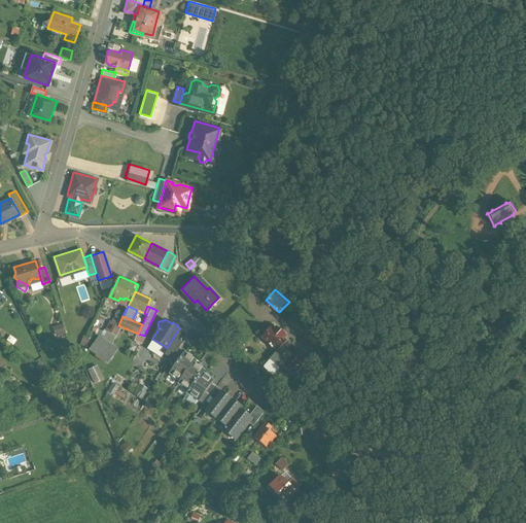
[(54,323),(57,334),(66,330),(63,320),(54,323)]
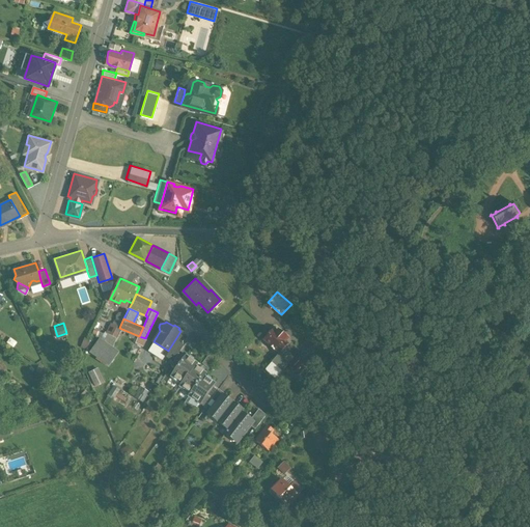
[(277,328),(274,331),(272,329),(262,339),(278,353),(282,349),(287,342),(285,340),(287,337),(277,328)]
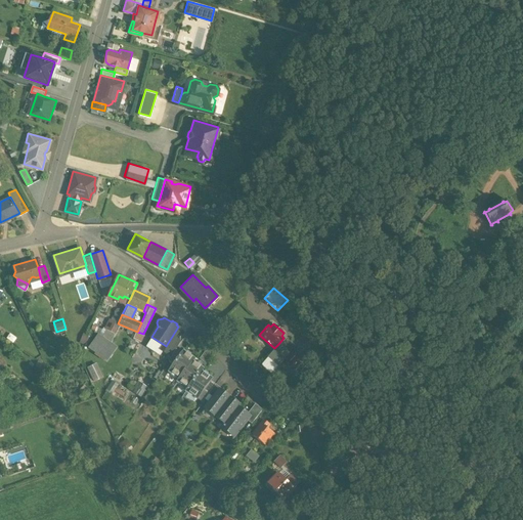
[(88,345),(109,358),(118,343),(98,331),(88,345)]
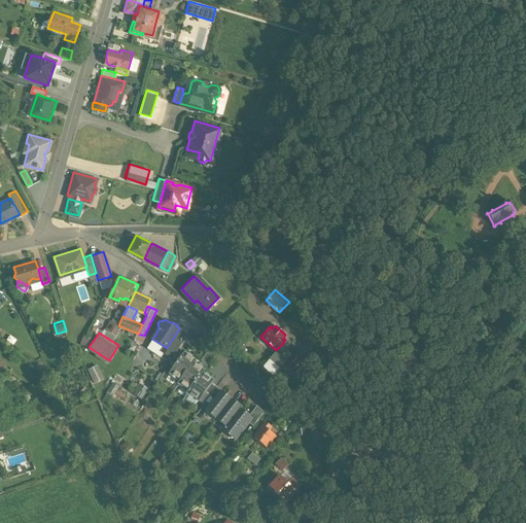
[(181,341),(174,337),(167,348),(164,346),(161,350),(171,356),(176,348),(181,341)]
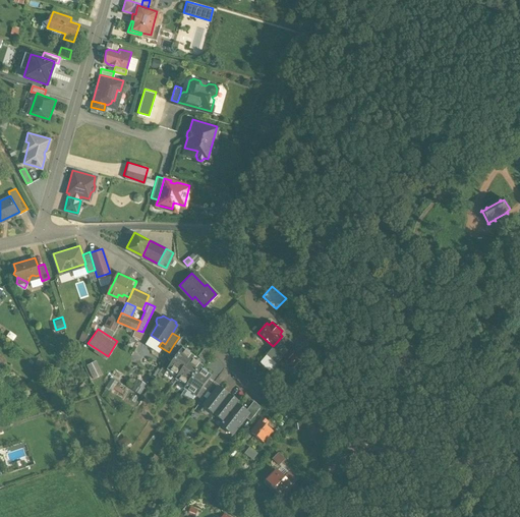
[(286,350),(277,342),(266,354),(275,363),(286,350)]
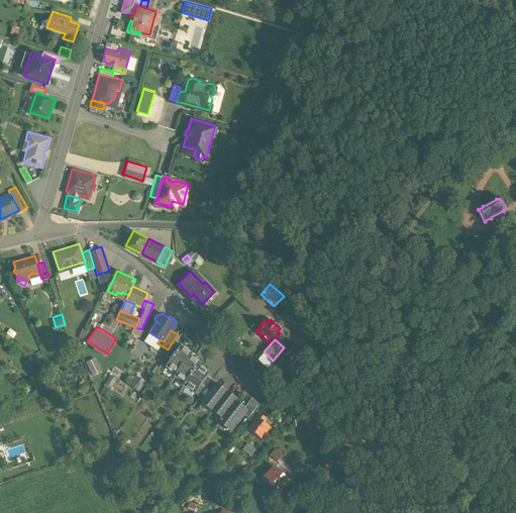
[(173,341),(168,349),(166,353),(171,357),(179,346),(173,341)]
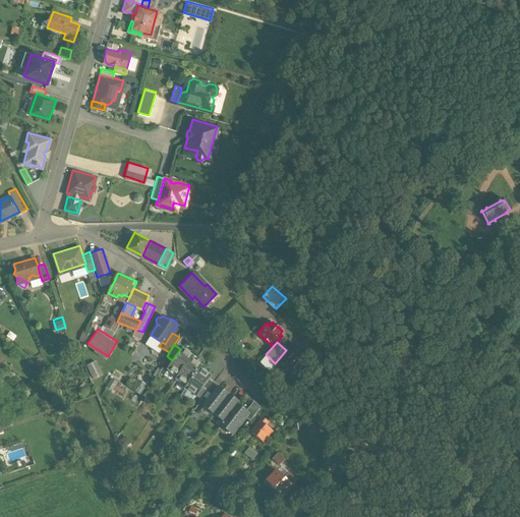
[(203,347),(197,354),(203,358),(208,351),(208,346),(203,347)]
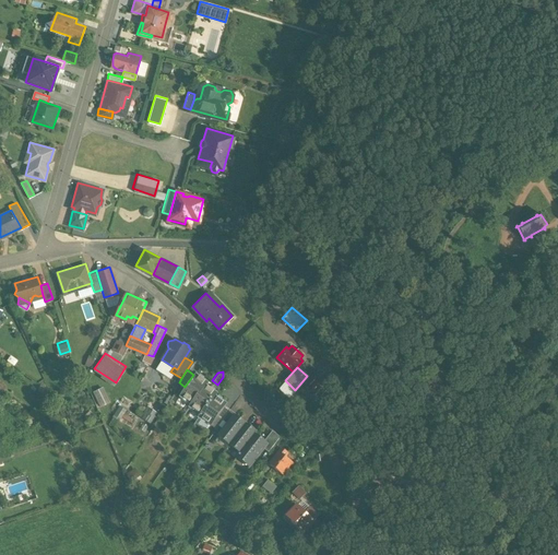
[(185,387),(179,394),(190,402),(191,402),(204,384),(206,381),(194,373),(193,375),(185,387)]
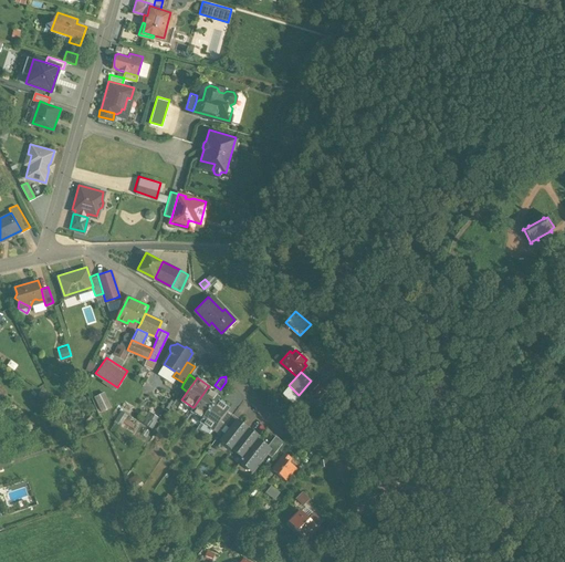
[(316,380),(307,389),(313,395),(314,395),(315,396),(317,394),(316,393),(323,385),(316,380)]
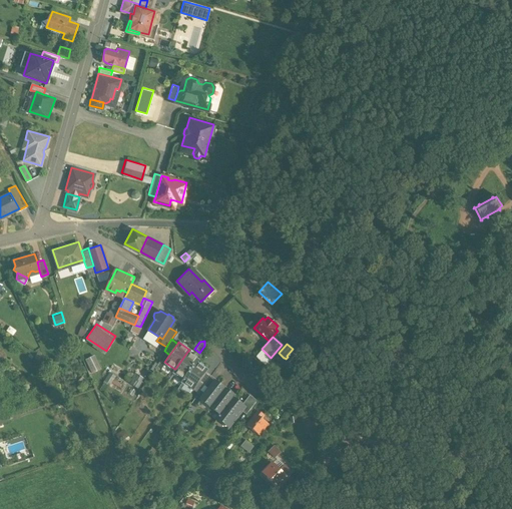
[(187,352),(175,369),(174,369),(173,371),(183,378),(183,379),(195,361),(195,362),(197,359),(187,352)]
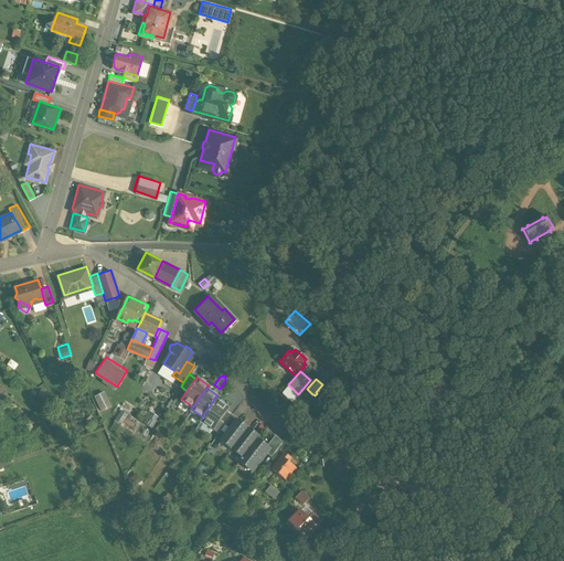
[(99,409),(112,404),(104,389),(93,393),(99,409)]
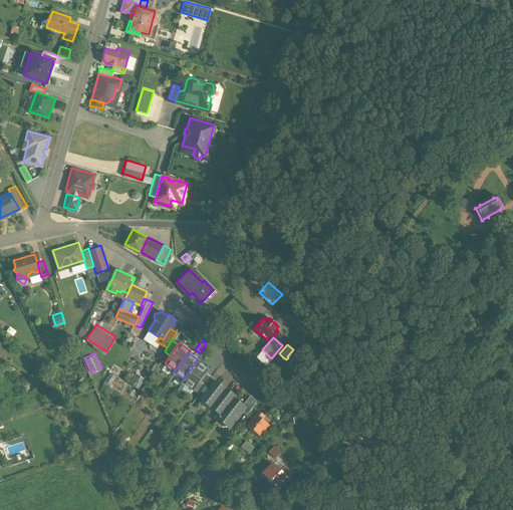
[(196,362),(196,361),(184,379),(184,378),(182,381),(193,389),(206,370),(207,369),(196,362)]
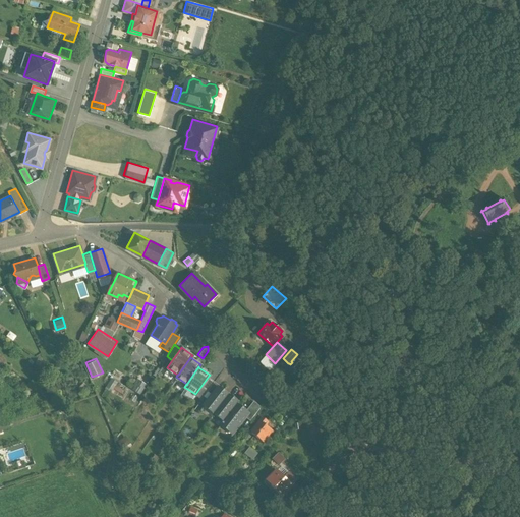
[(209,376),(201,386),(206,390),(213,380),(209,376)]
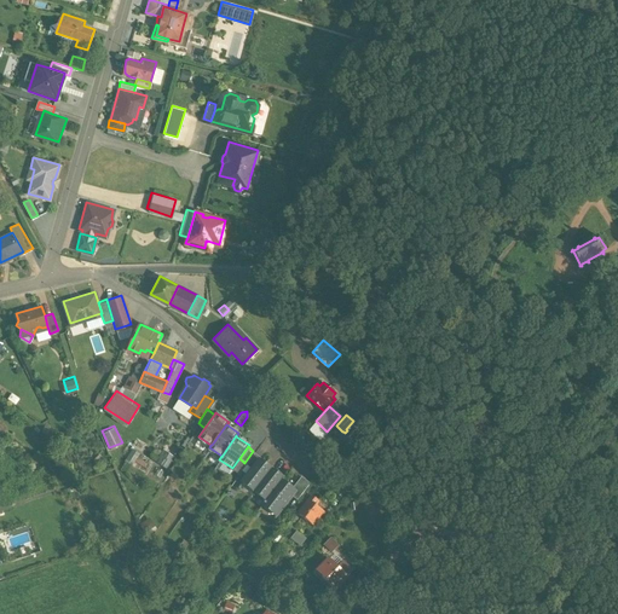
[(132,447),(125,458),(131,462),(138,451),(132,447)]
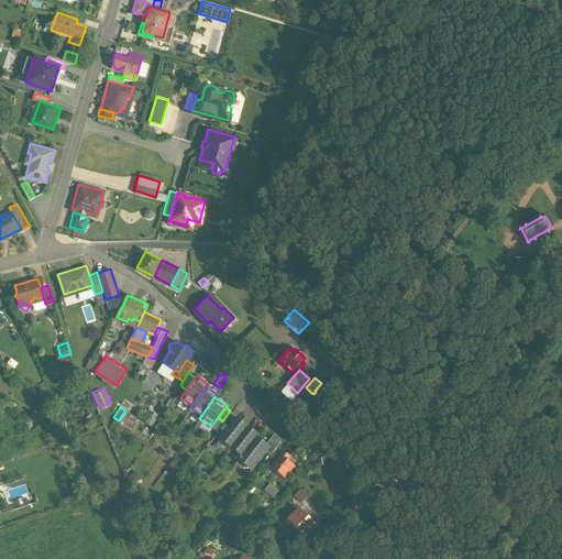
[(152,423),(156,410),(147,407),(142,419),(152,423)]
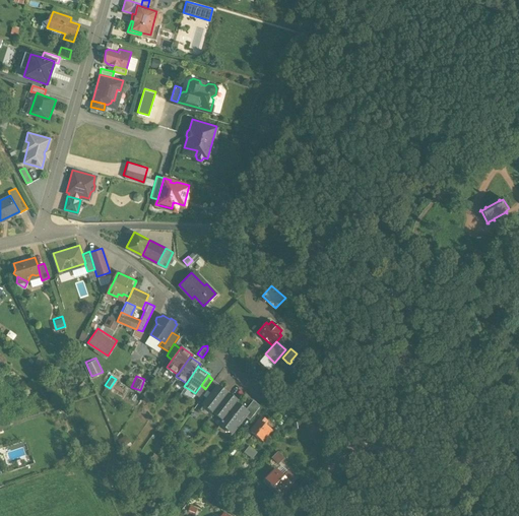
[(212,379),(205,389),(211,393),(216,385),(217,385),(218,383),(212,379)]
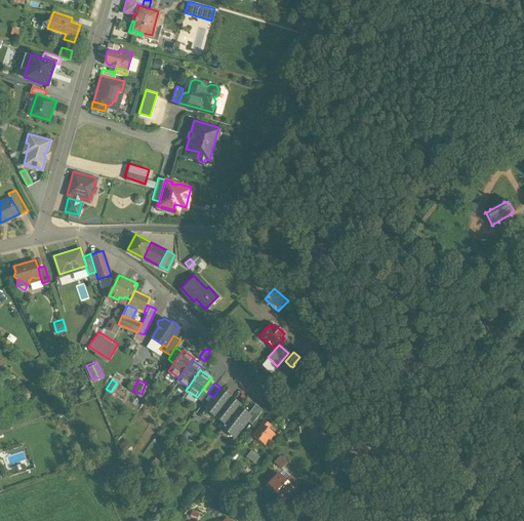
[(213,397),(204,408),(214,415),(229,397),(227,395),(226,391),(223,391),(219,389),(218,389),(213,397)]
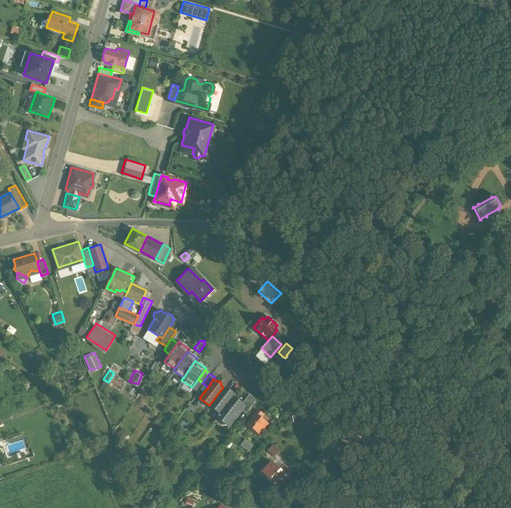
[(223,387),(209,405),(219,413),(232,396),(234,395),(230,392),(230,388),(226,389),(223,387)]
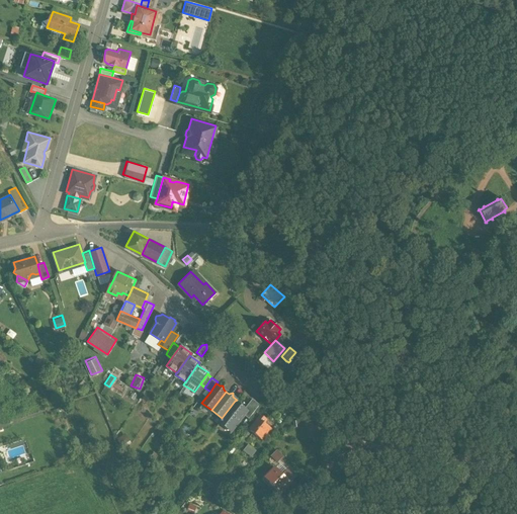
[(251,398),(243,408),(246,410),(243,414),(248,418),(259,403),(251,398)]
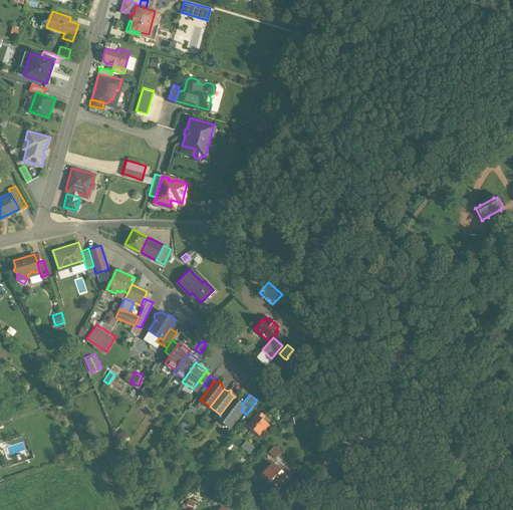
[(233,398),(220,415),(214,422),(225,431),(241,411),(244,407),(241,405),(233,398)]
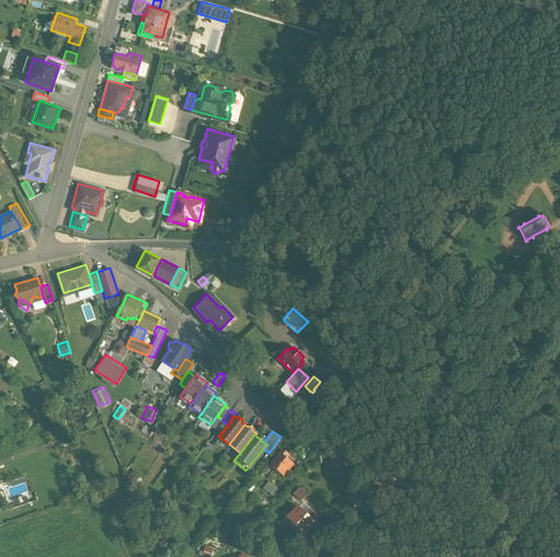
[(288,454),(281,447),(269,464),(284,475),(293,463),(285,457),(288,454)]
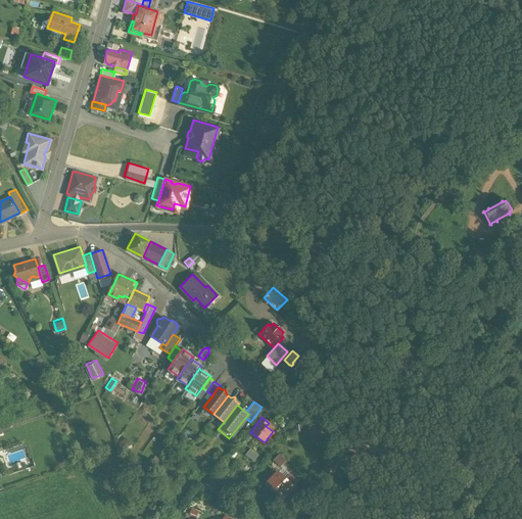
[(279,453),(273,460),(280,465),(286,459),(279,453)]
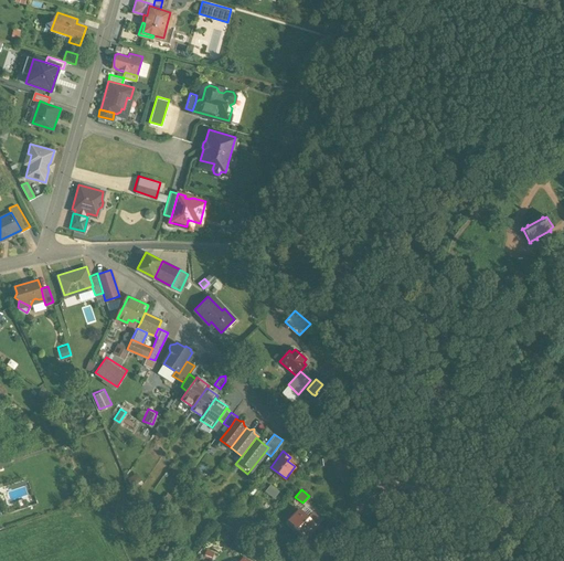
[(307,517),(300,510),(288,521),(305,538),(317,526),(316,526),(320,520),(312,512),(307,517)]
